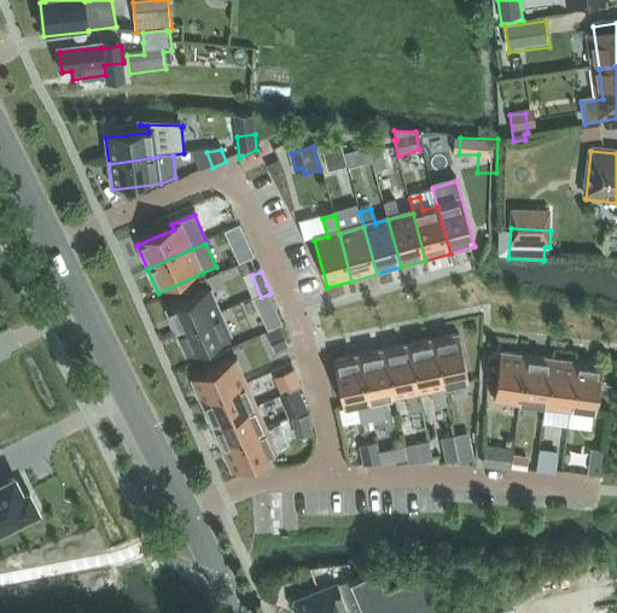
[(221,315),(211,292),(167,311),(176,336),(221,315)]
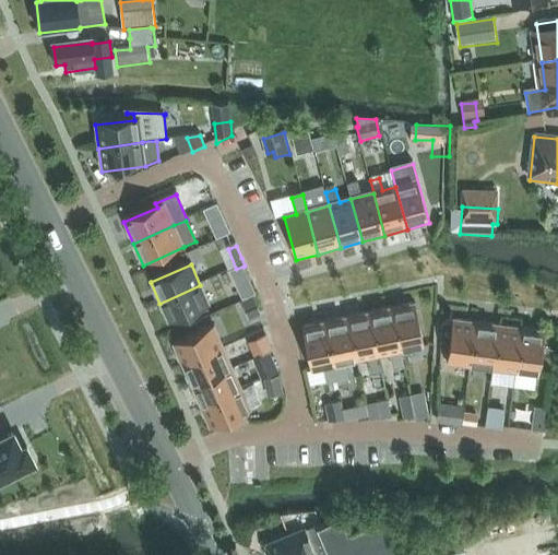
[(236,269),(229,272),(236,285),(249,280),(244,267),(236,269)]
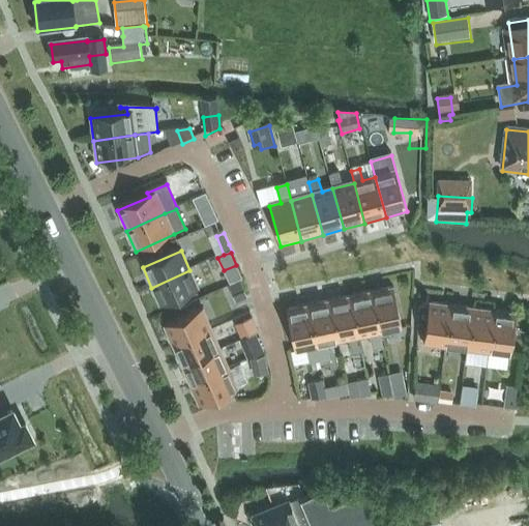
[(199,291),(189,270),(151,288),(160,308),(199,291)]
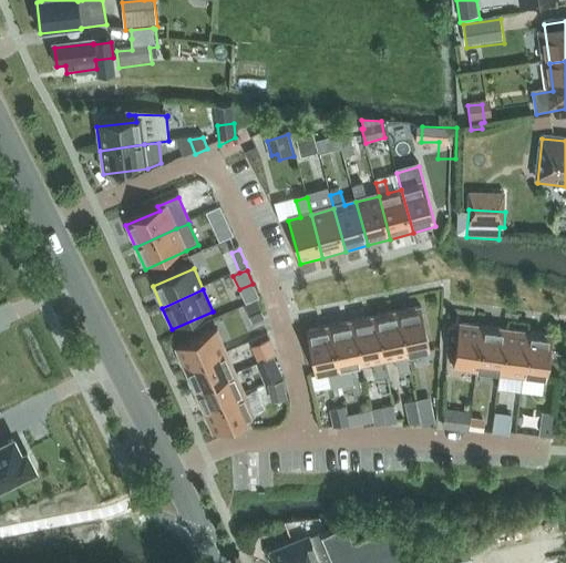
[(257,304),(245,309),(253,327),(265,321),(257,304)]
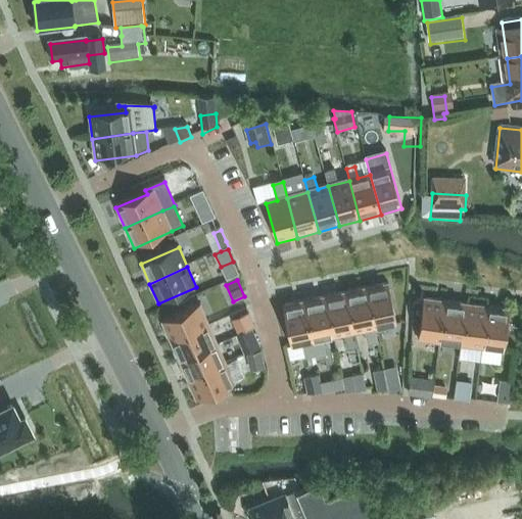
[(389,286),(368,290),(376,331),(397,326),(389,286)]
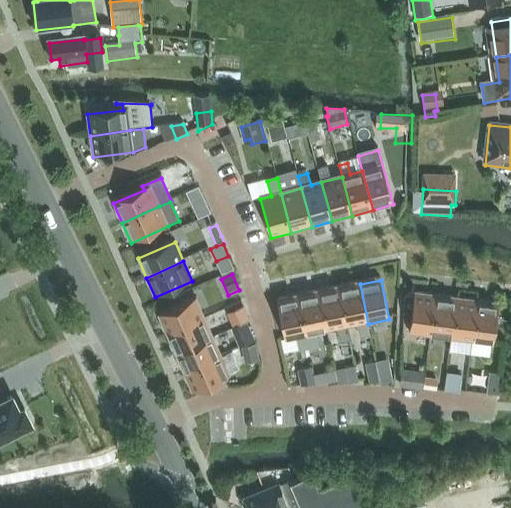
[(368,324),(360,284),(339,288),(347,328),(358,326),(361,339),(370,337),(368,324)]
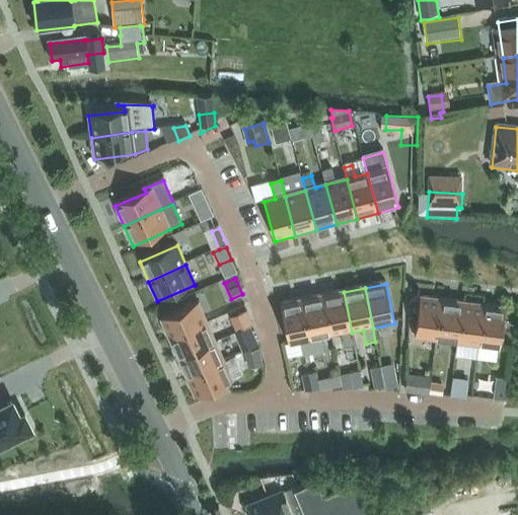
[(344,292),(322,297),(331,337),(343,335),(346,348),(355,346),(352,333),(344,292)]
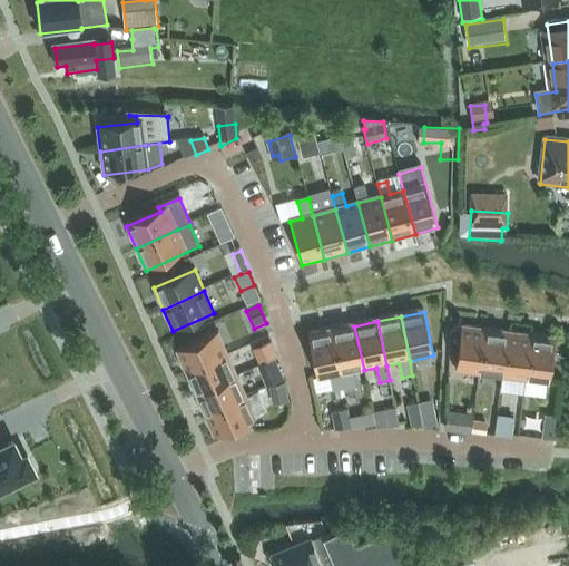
[(332,331),(341,376),(344,390),(344,392),(355,390),(352,373),(364,370),(354,327),(332,331)]
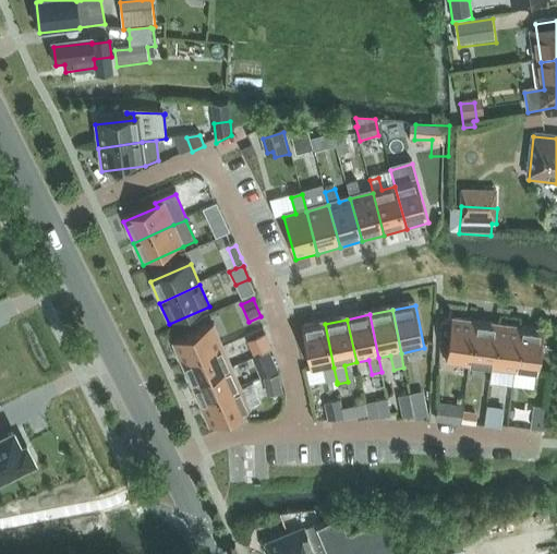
[(469,368),(475,324),(452,321),(451,325),(442,324),(440,344),(449,345),(446,364),(469,368)]
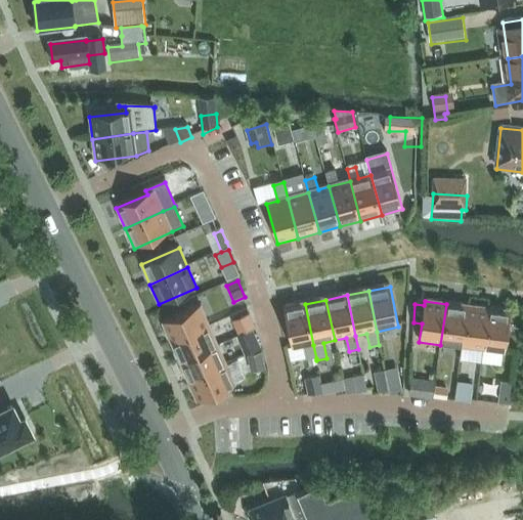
[(313,345),(305,304),(284,308),(292,349),(304,347),(307,359),(316,358),(313,345)]
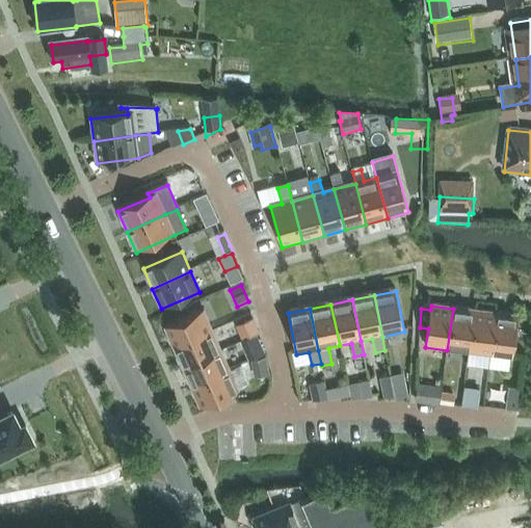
[(453,309),(447,350),(470,353),(475,312),(453,309)]
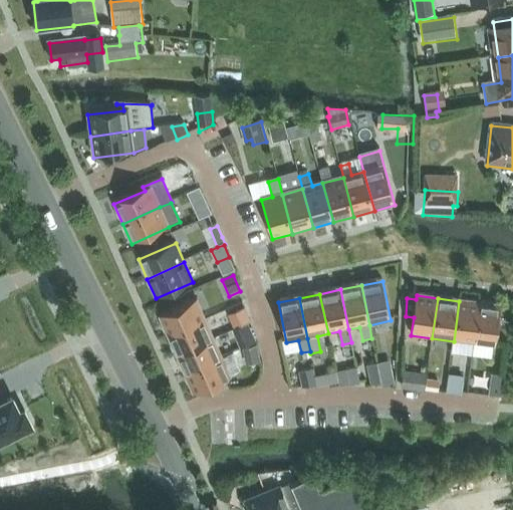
[(205,320),(197,301),(160,317),(168,337),(205,320)]
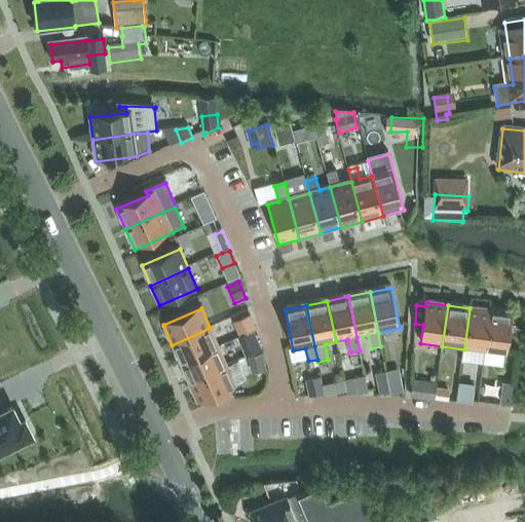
[(486,352),(491,311),(470,308),(464,349),(486,352)]
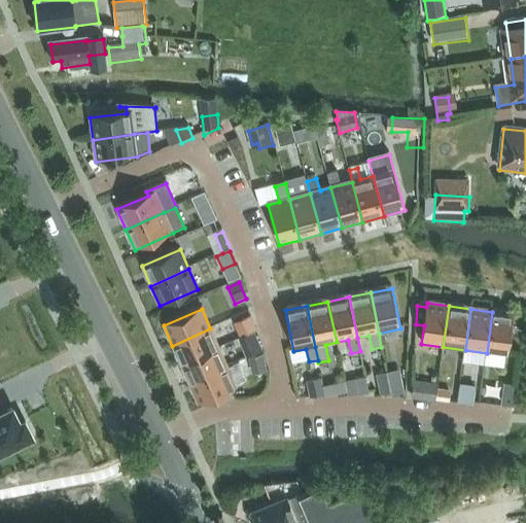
[(509,355),(514,314),(492,312),(487,353),(509,355)]
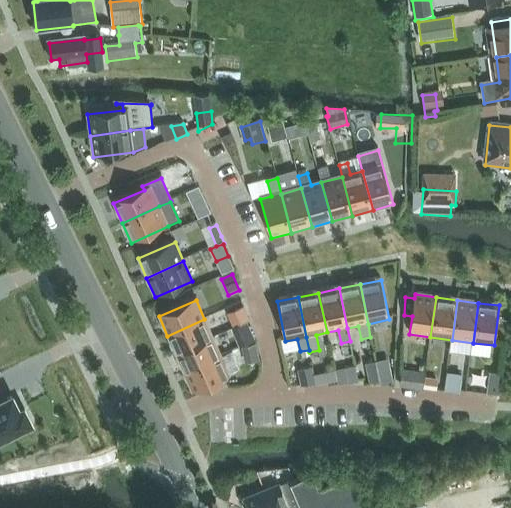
[(176,355),(213,339),(204,319),(167,336),(176,355)]
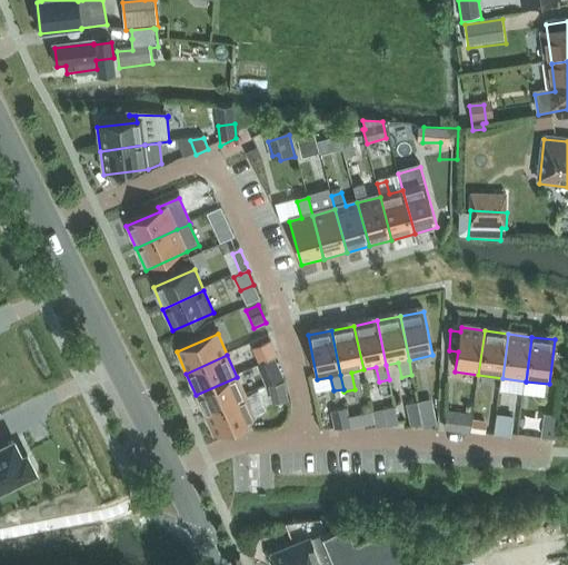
[(206,417),(247,398),(237,377),(196,395),(206,417)]
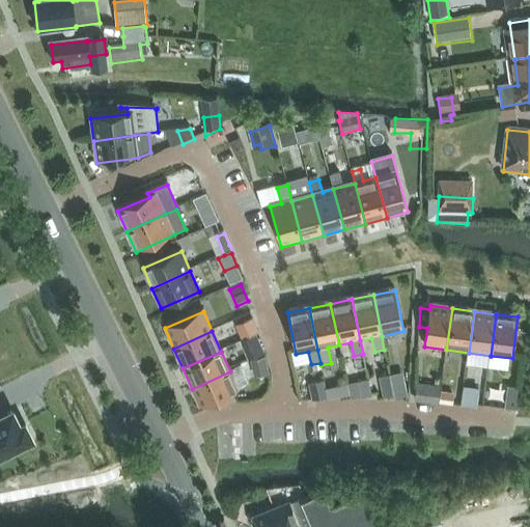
[(192,389),(200,409),(239,392),(230,371),(192,389)]
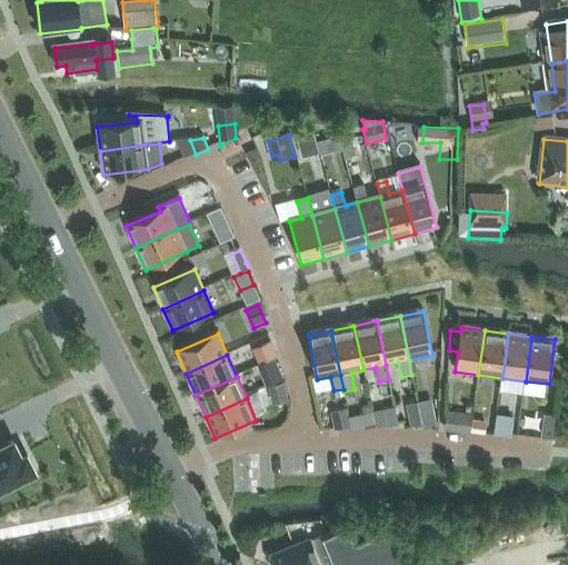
[(418,405),(407,407),(411,429),(422,427),(418,405)]
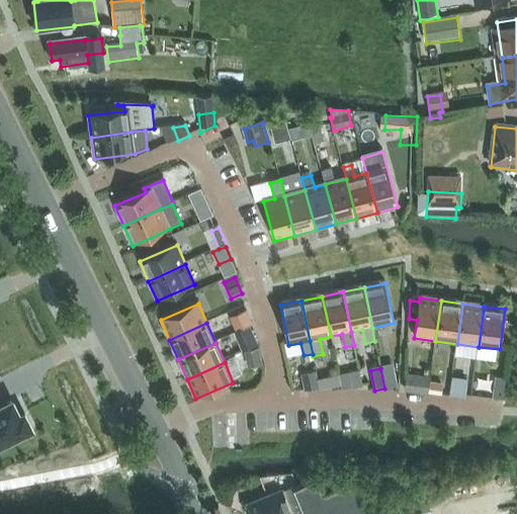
[(316,373),(300,376),(305,393),(320,390),(316,373)]
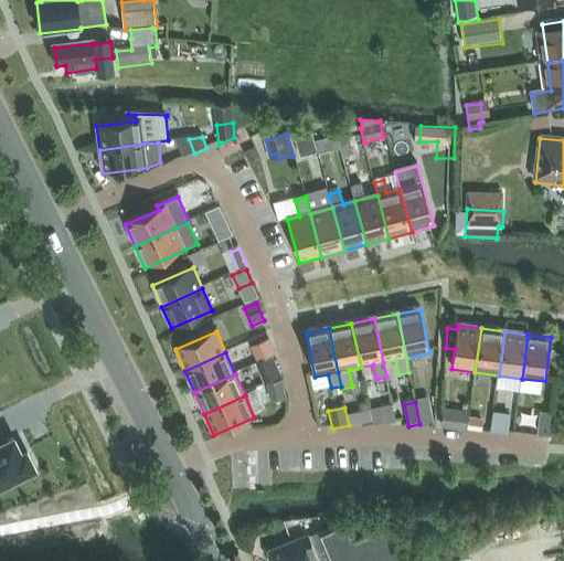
[(392,408),(381,410),(384,426),(395,424),(392,408)]
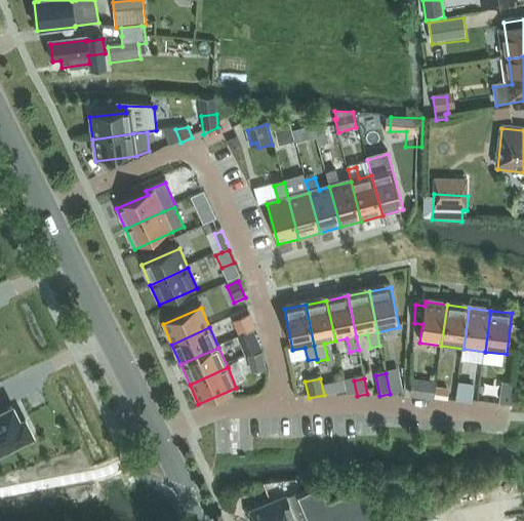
[(344,383),(333,385),(335,395),(346,393),(344,383)]
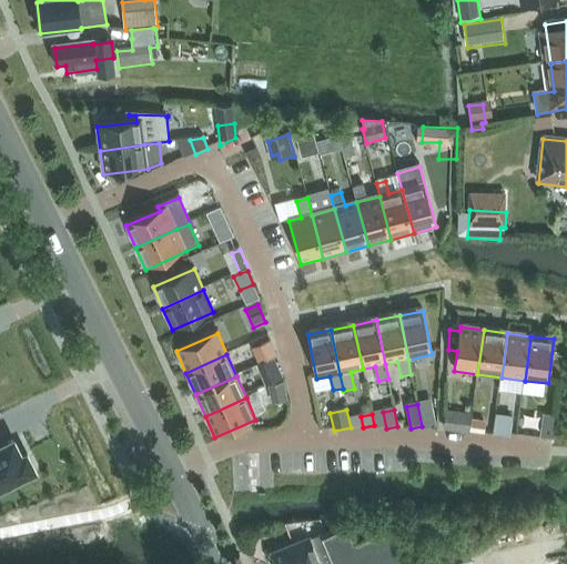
[(515,418),(497,415),(494,436),(512,439),(515,418)]
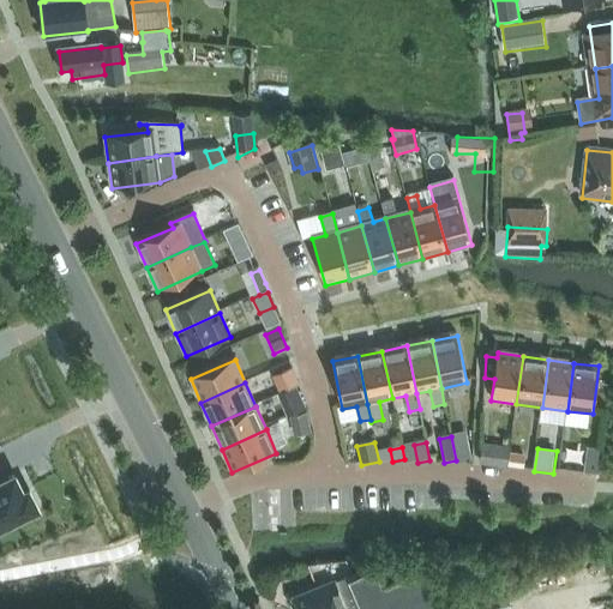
[(588,450),(584,475),(596,476),(600,451),(588,450)]
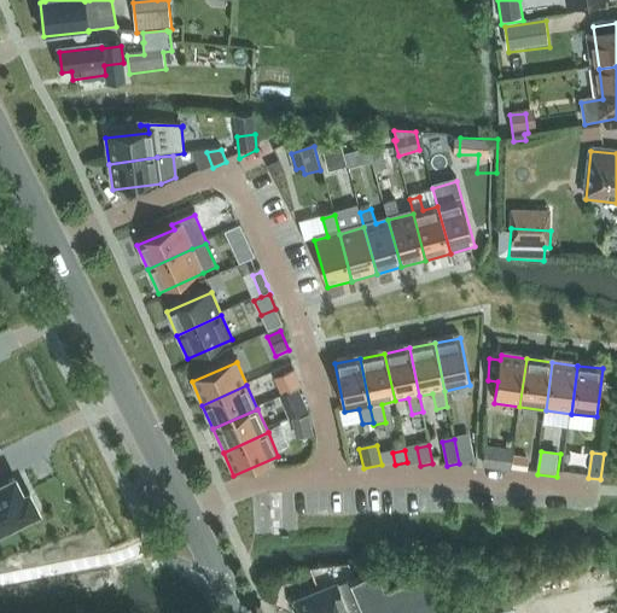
[(514,457),(512,472),(527,474),(529,460),(514,457)]
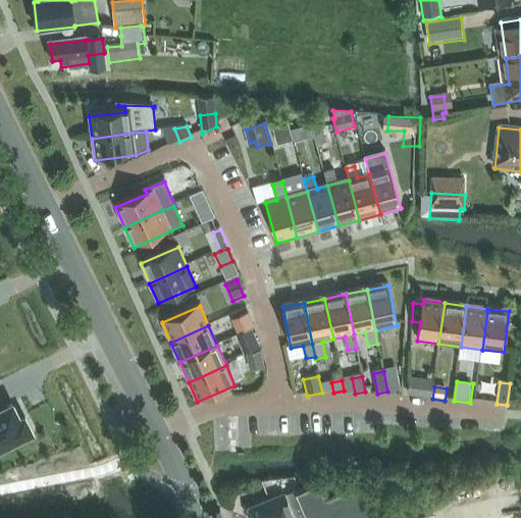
[(419,397),(431,399),(432,390),(421,387),(419,397)]
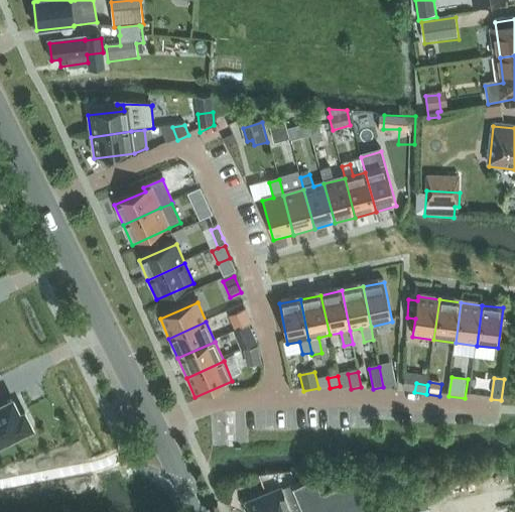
[(0,450),(16,442),(14,437),(31,428),(24,414),(20,416),(12,402),(0,408),(0,450)]
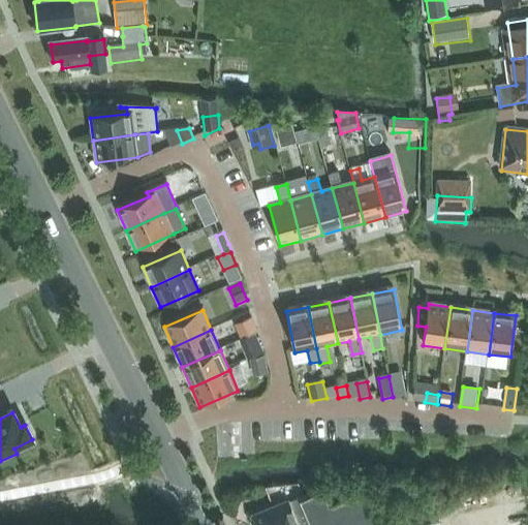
[(438,524),(438,521),(418,524),(380,524),(367,490),(330,505),(323,490),(288,505),(287,504),(253,518),(255,524),(438,524)]
